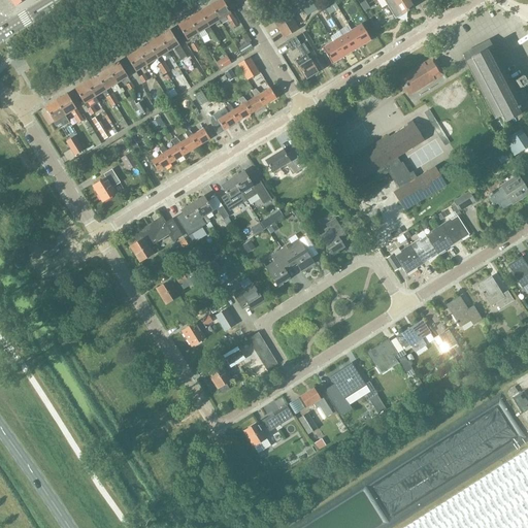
[(233,19),(230,13),(222,0),(220,0),(210,6),(220,20),(226,17),(229,22),(233,28),(237,26),(233,19)]
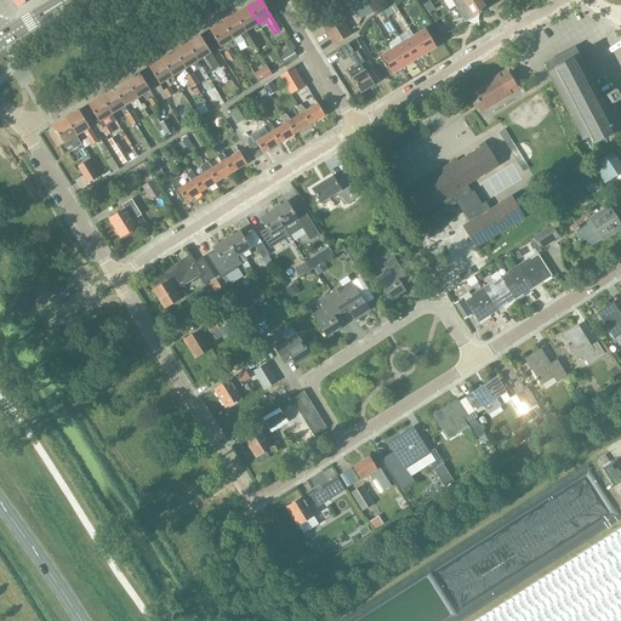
[(465,22),(486,9),(480,0),(469,0),(456,9),(465,22)]
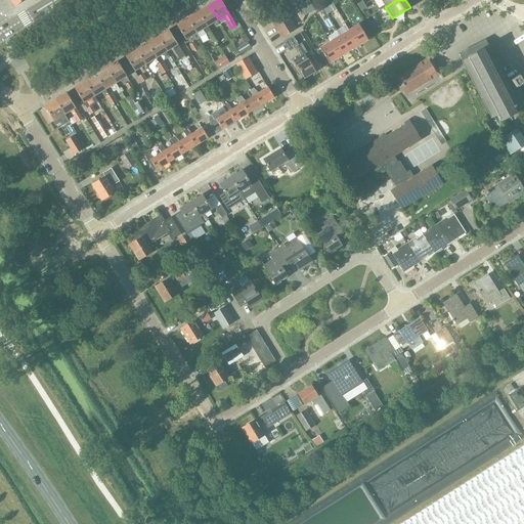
[(207,27),(218,19),(209,6),(199,12),(202,17),(207,27)]
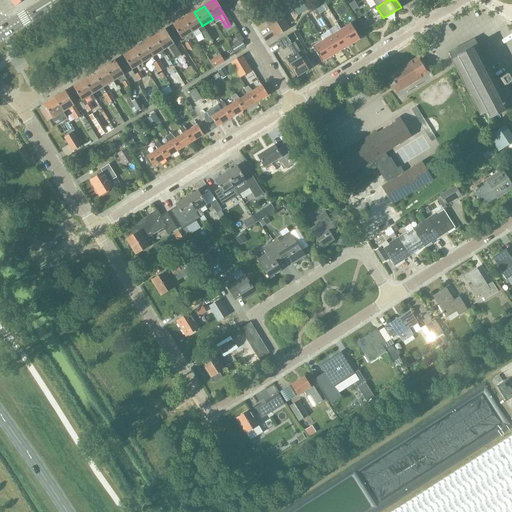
[(268,26),(283,17),(279,11),(264,21),(268,26)]
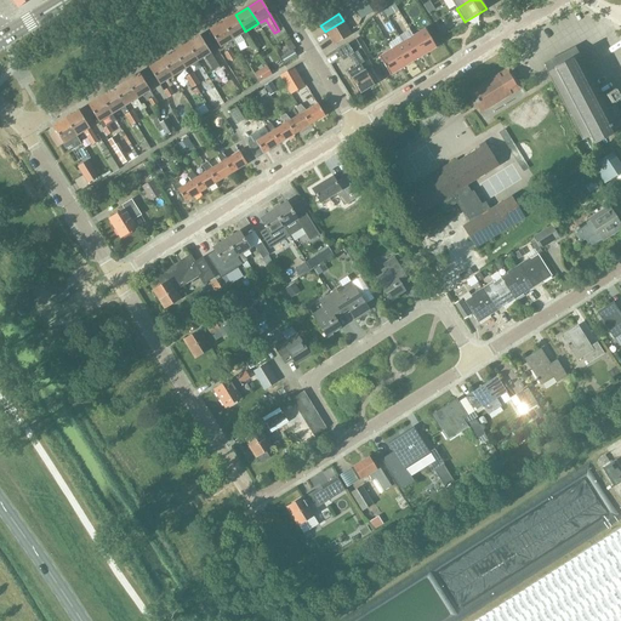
[(250,38),(245,32),(239,21),(235,15),(222,22),(226,29),(233,39),(240,35),(244,41),(246,40),(250,46),(256,41),(252,35),(250,38)]
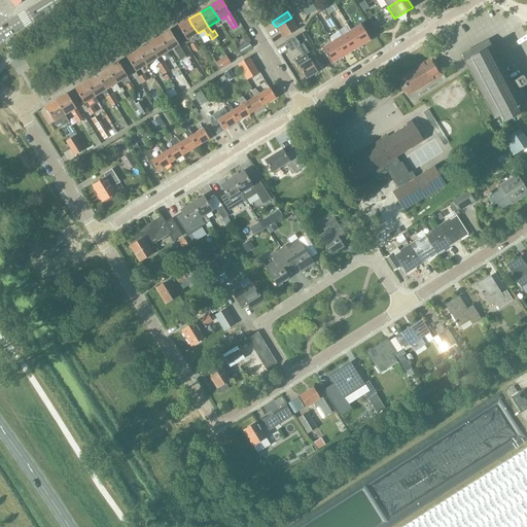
[(279,33),(294,24),(291,18),(276,27),(279,33)]
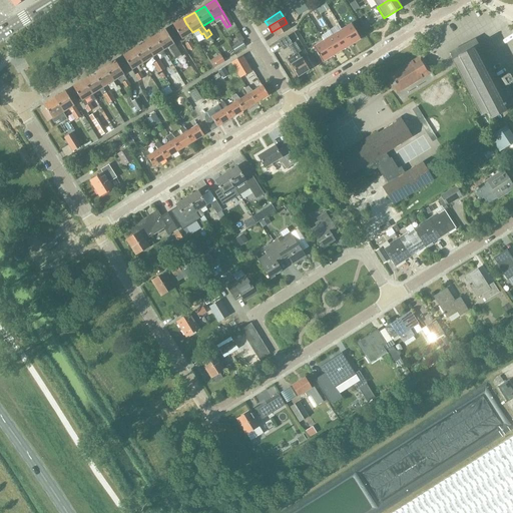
[(181,38),(192,32),(186,24),(183,18),(173,25),(181,38)]
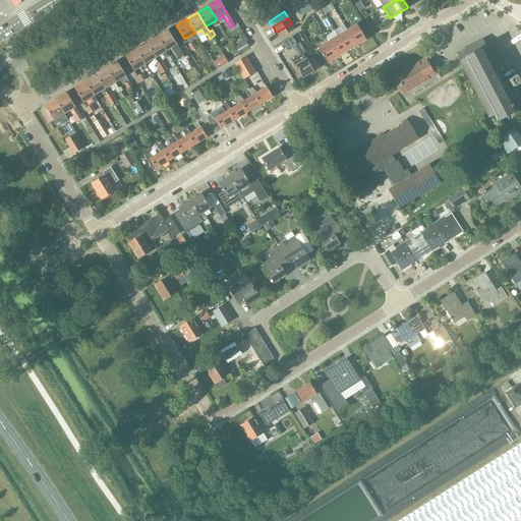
[(280,38),(295,29),(291,23),(276,33),(280,38)]
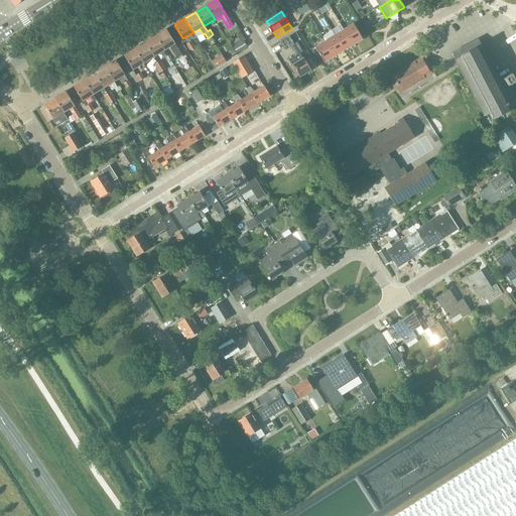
[(362,39),(353,23),(344,29),(353,45),(362,39)]
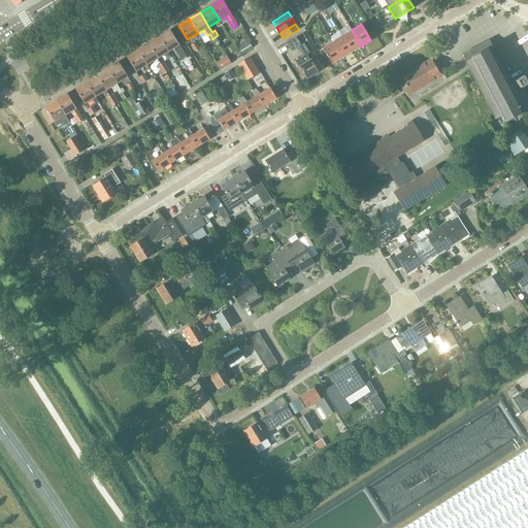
[(361,46),(352,30),(341,36),(351,52),(361,46)]
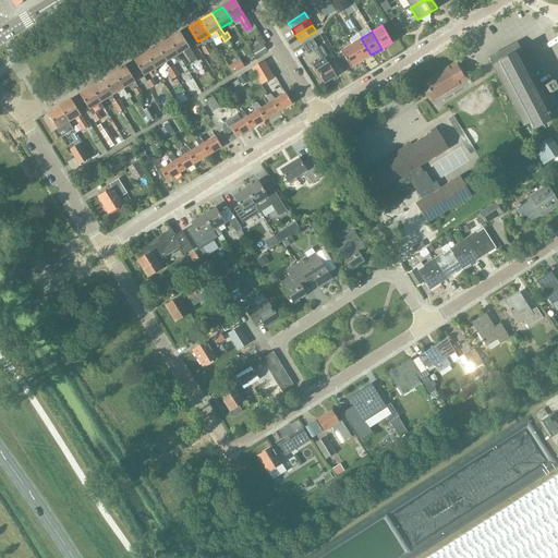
[(193,53),(190,48),(180,33),(168,39),(178,55),(183,51),(191,63),(196,60),(193,53)]
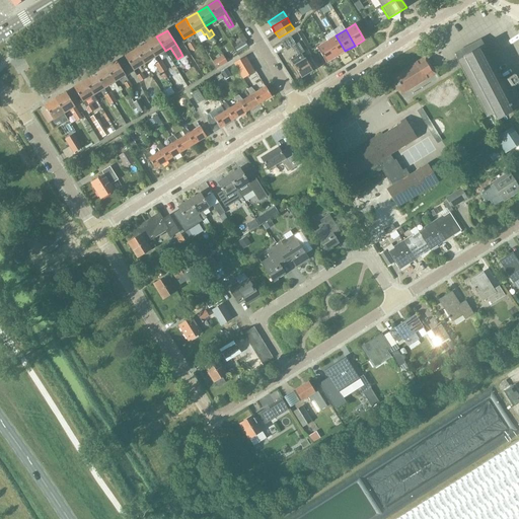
[(345,51),(336,35),(326,41),(336,57),(345,51)]
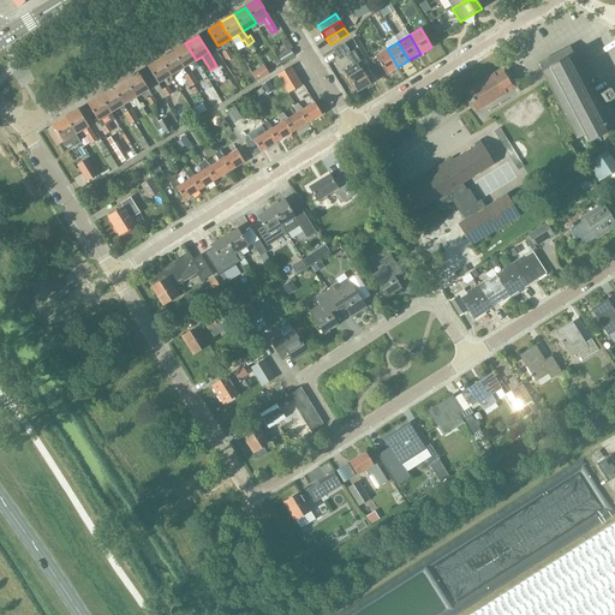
[(449,60),(457,55),(449,42),(441,47),(449,60)]
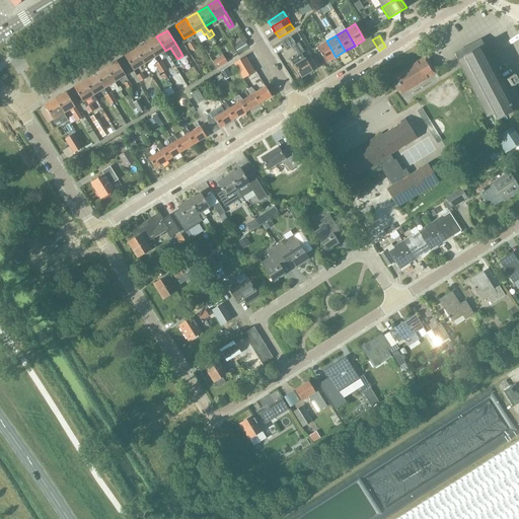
[(154,57),(165,51),(156,36),(146,44),(154,57)]
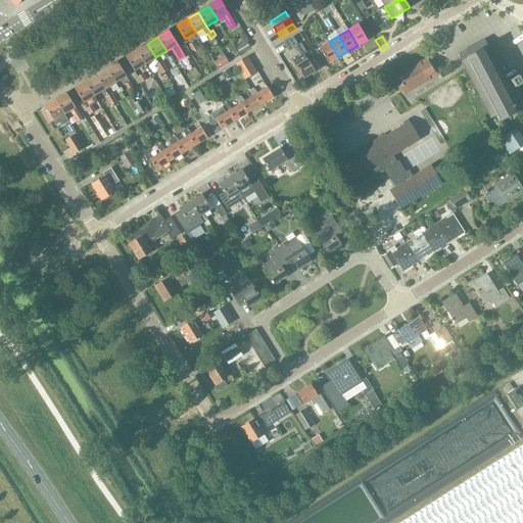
[(289,50),(295,47),(297,45),(292,37),(283,43),(287,49),(289,50)]
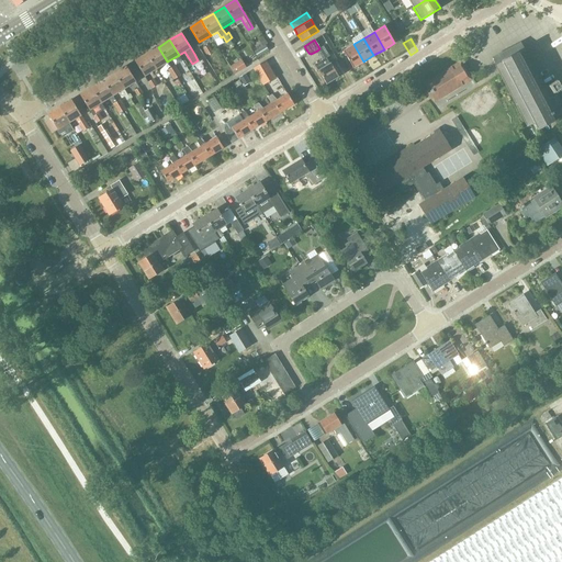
[(363,62),(353,44),(343,51),(353,68),(363,62)]
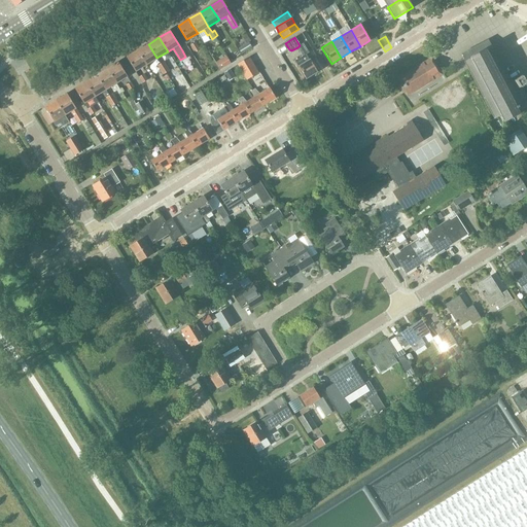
[(194,51),(199,48),(195,42),(190,45),(194,51)]
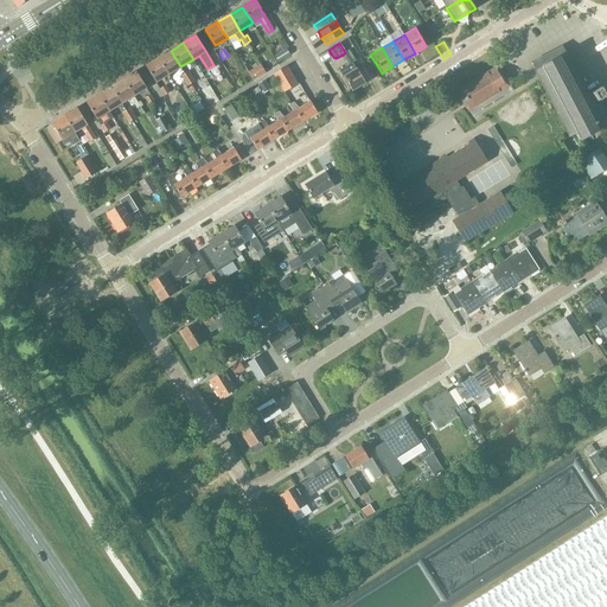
[(286,49),(274,56),(278,63),(291,55),(286,49)]
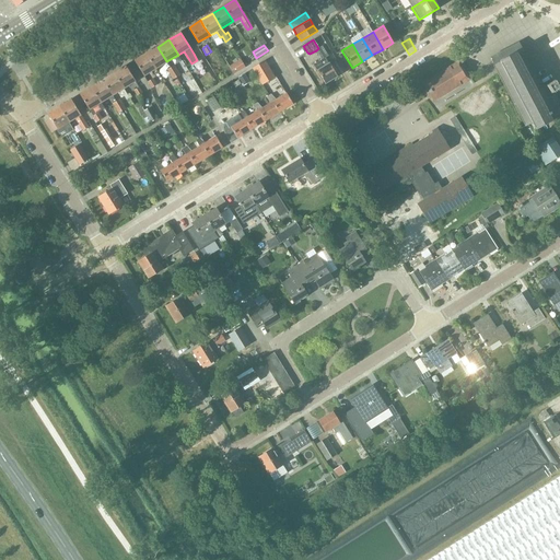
[(337,77),(329,63),(328,63),(325,58),(328,57),(325,51),(323,46),(318,48),(316,50),(318,55),(322,60),(313,66),(325,84),(337,78),(337,77)]
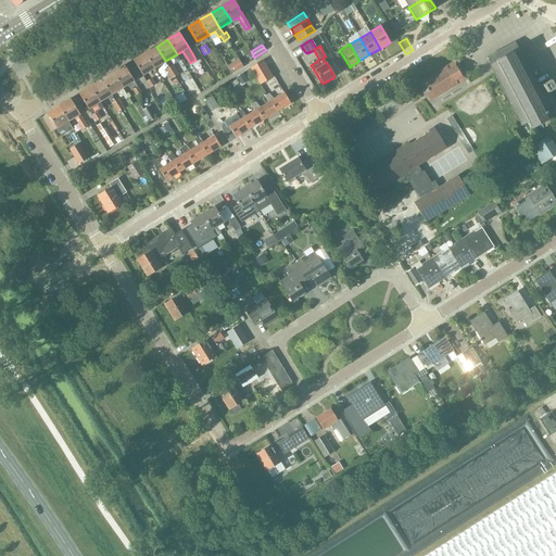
[(154,68),(165,61),(156,47),(144,53),(154,68)]
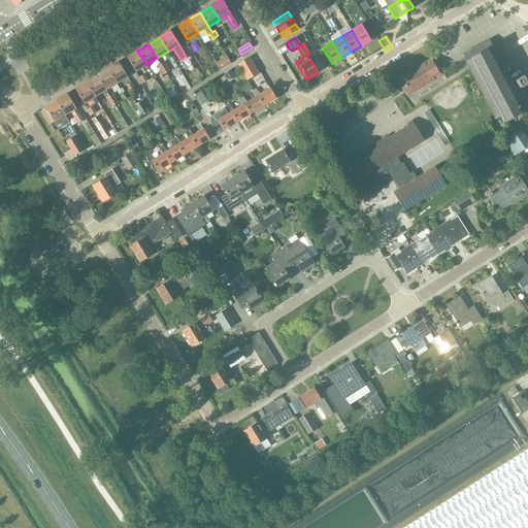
[(527,95),(526,97),(522,87),(527,84),(522,76),(515,80),(515,81),(513,83),(494,46),(487,51),(487,50),(481,53),(482,54),(477,57),(476,55),(470,58),(470,59),(465,62),(495,119),(501,116),(505,123),(521,113),(520,111),(527,106),(527,95)]
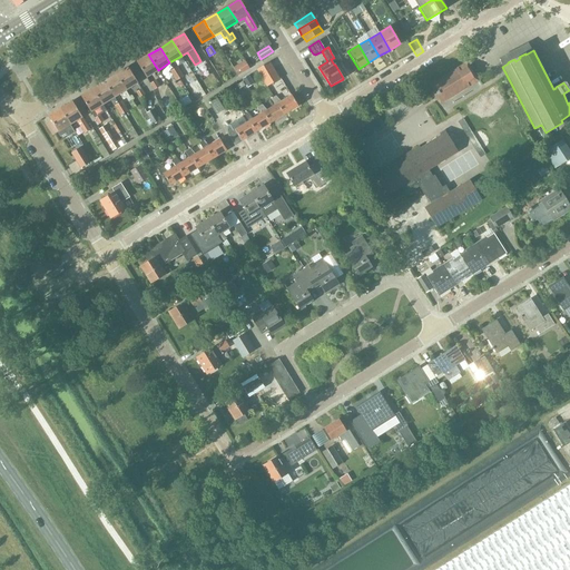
[(146,77),(158,70),(148,55),(137,61),(146,77)]
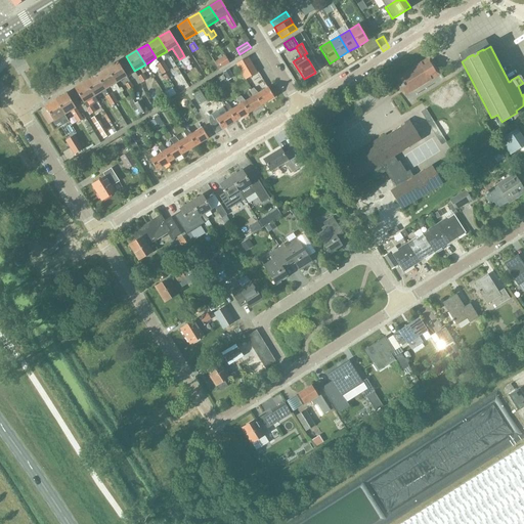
[(181,61),(186,70),(193,64),(188,56),(181,61)]
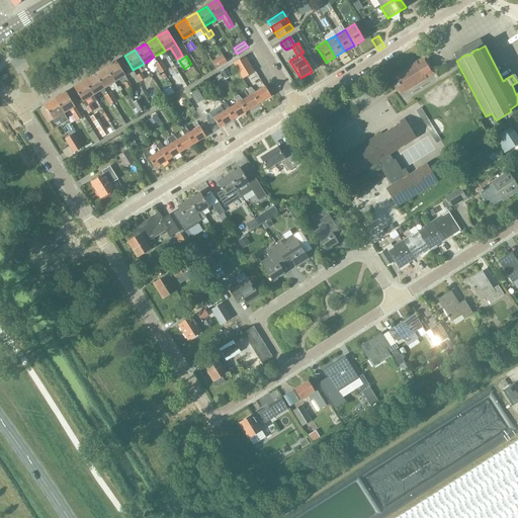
[(244,57),(233,64),(243,79),(254,73),(244,57)]
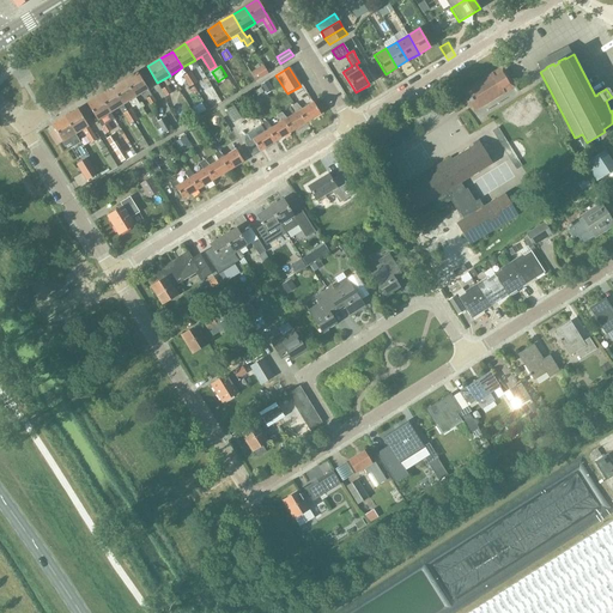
[(502,93),(514,86),(502,67),(490,74),(491,76),(463,92),(466,98),(465,98),(469,105),(471,104),(474,110),(502,92),(502,93)]
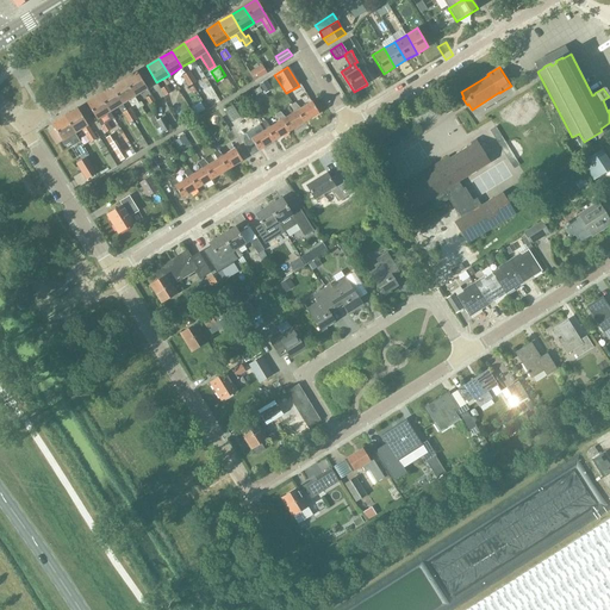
[(186,81),(193,78),(190,72),(182,75),(186,81)]
